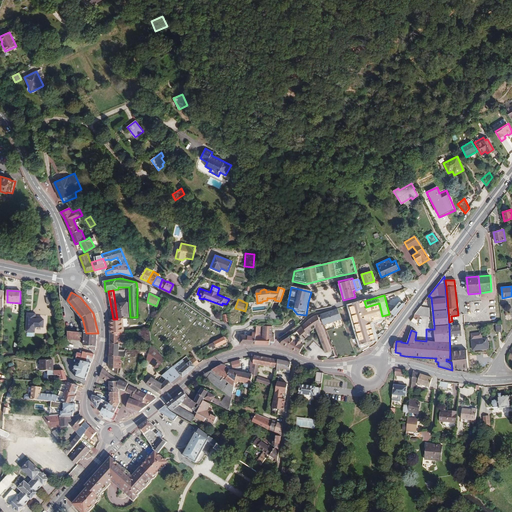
[(364,301),(347,306),(359,346),(377,341),(372,323),(383,320),(382,316),(379,303),(366,307),(364,301)]
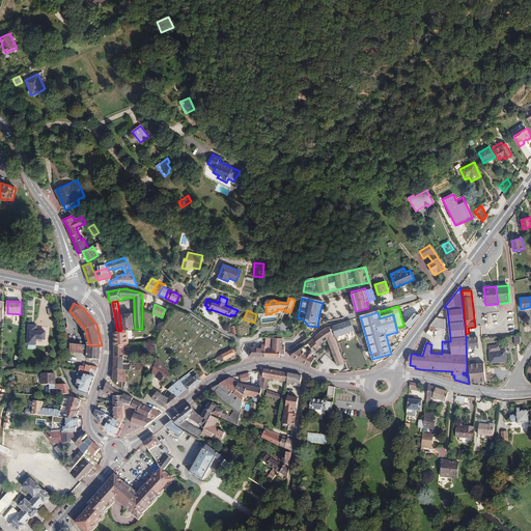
[(133,330),(131,314),(119,315),(121,331),(128,330),(133,330)]
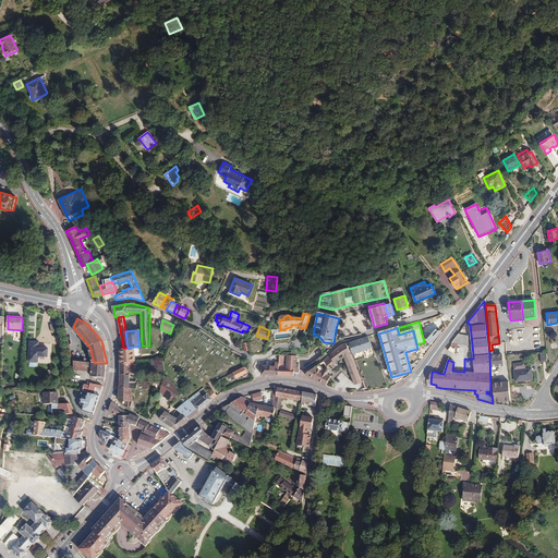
[(468,346),(468,336),(458,335),(452,342),(468,346)]
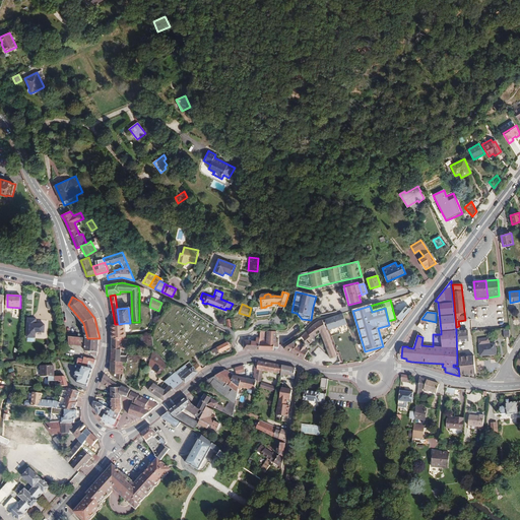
[(347,325),(343,313),(326,319),(325,319),(329,330),(347,325)]
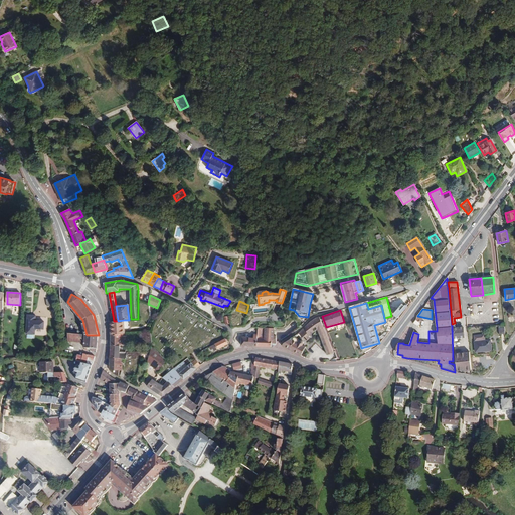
[(27,315),(26,334),(34,334),(35,328),(43,329),(44,321),(35,321),(35,315),(27,315)]
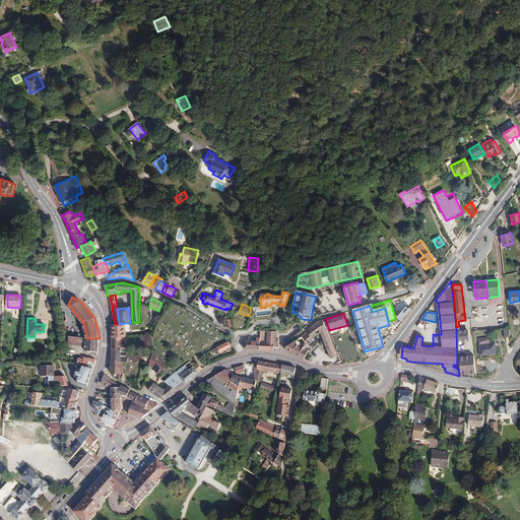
[(327,332),(322,320),(318,321),(314,324),(304,334),(301,336),(303,339),(305,340),(309,344),(313,341),(312,339),(314,338),(320,333),(330,359),(337,356),(327,332)]
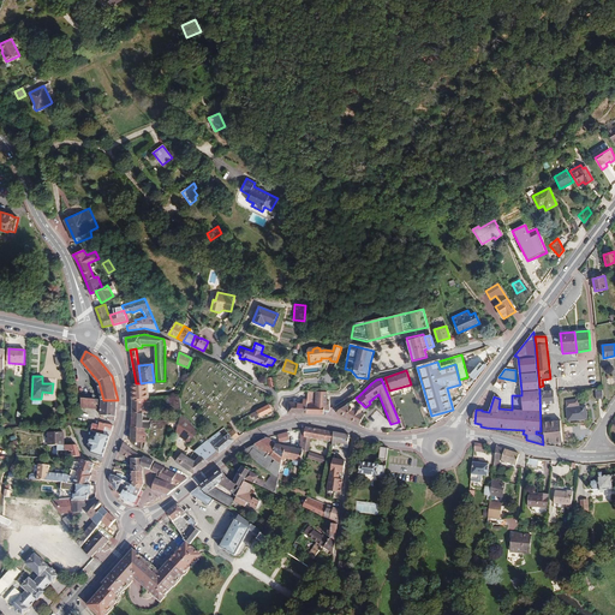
[(149,399),(148,382),(141,383),(136,383),(132,384),(132,399),(149,399)]
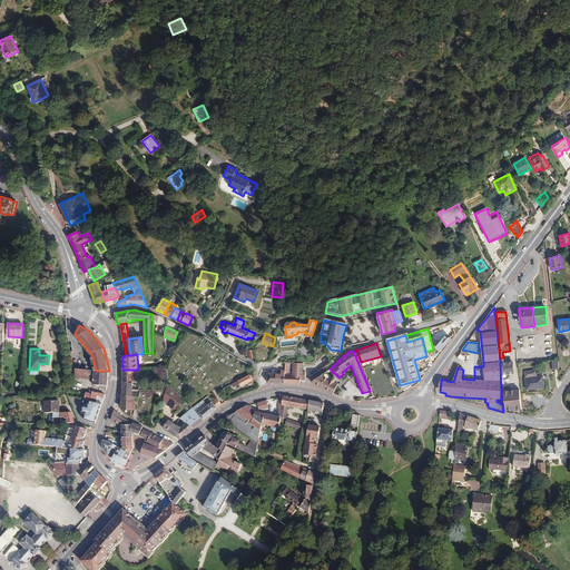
[(323,369),(332,361),(325,354),(320,360),(322,363),(316,367),(320,371),(323,369)]
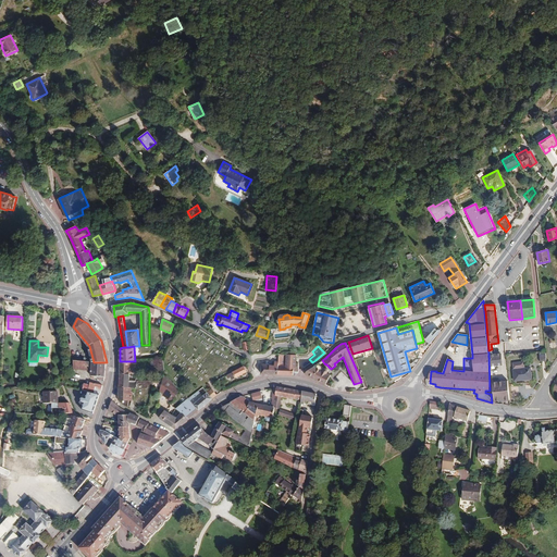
[(500,354),(490,355),(491,366),(502,364),(500,354)]
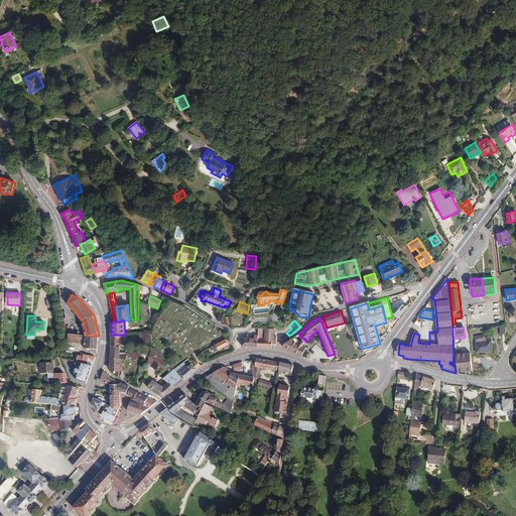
[(257,347),(258,329),(253,329),(250,331),(248,332),(246,333),(246,338),(243,338),(242,347),(257,347)]
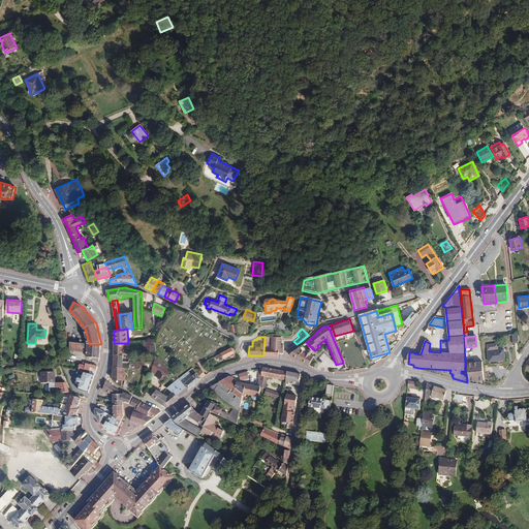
[(284,351),(283,345),(281,345),(281,337),(271,337),(271,344),(269,344),(269,337),(265,337),(263,355),(279,356),(282,355),(284,353),(284,351)]
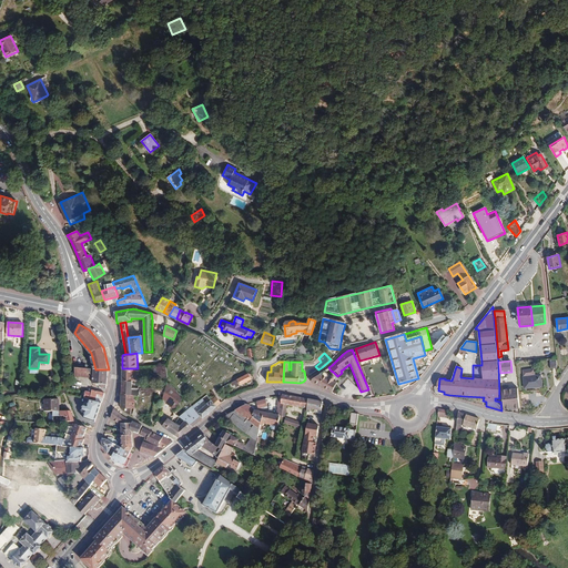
[(168,377),(165,366),(153,367),(154,375),(159,375),(159,378),(168,377)]
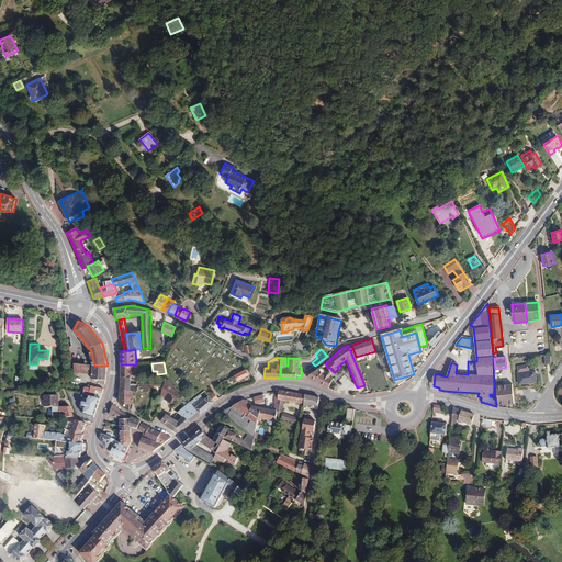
[(107,381),(108,371),(108,366),(94,366),(76,363),(75,372),(92,374),(92,380),(94,380),(93,381),(99,382),(99,383),(105,383),(107,381)]
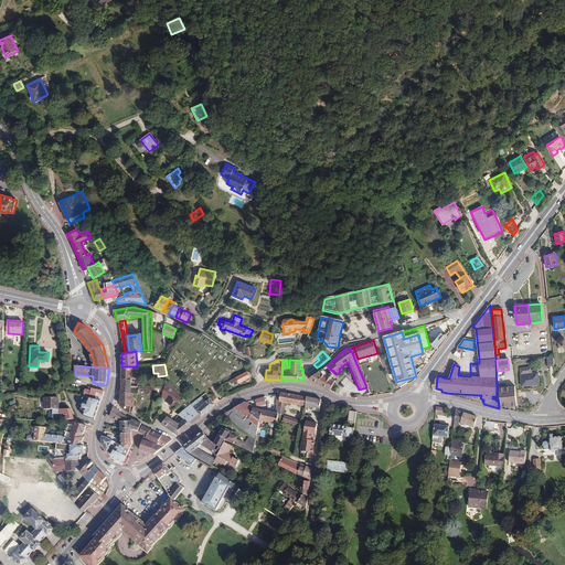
[(138,375),(138,366),(137,366),(121,366),(121,379),(131,379),(136,379),(136,375),(138,375)]
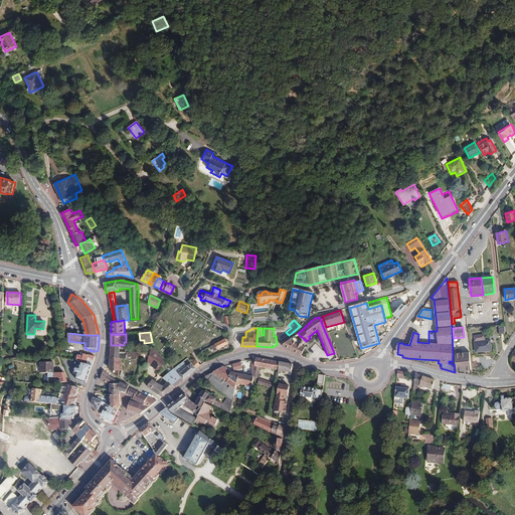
[(485,334),(474,335),(476,352),(491,350),(490,340),(485,341),(485,334)]
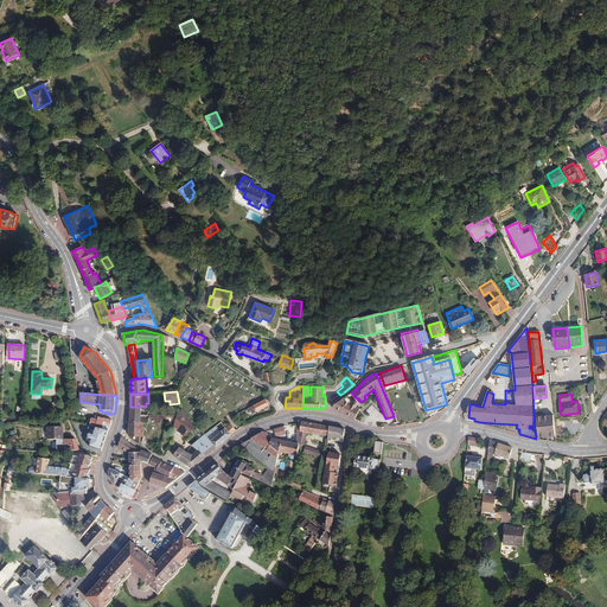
[(360,409),(357,407),(357,406),(358,404),(357,403),(357,402),(356,402),(352,401),(350,398),(346,396),(334,404),(332,408),(355,420),(360,409)]
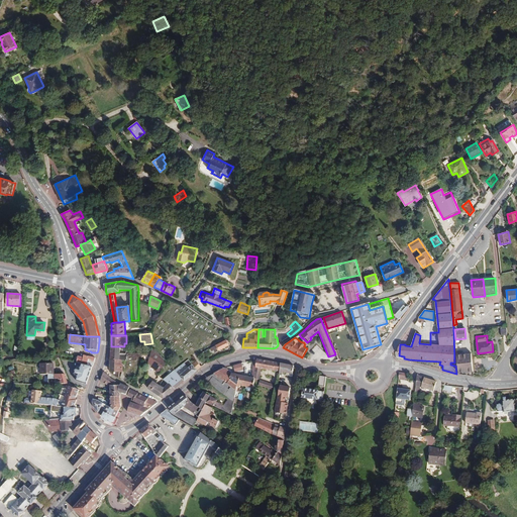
[(212,353),(228,345),(226,340),(210,348),(211,350),(212,353)]
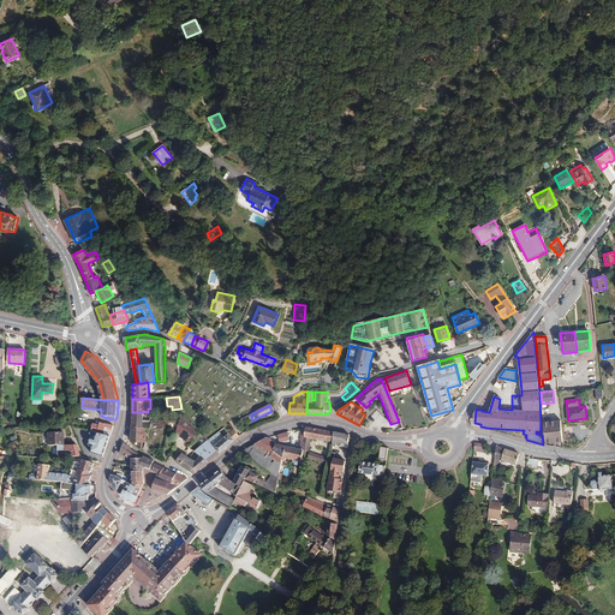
[(143,421),(143,412),(132,412),(132,428),(144,428),(150,428),(151,421),(143,421)]
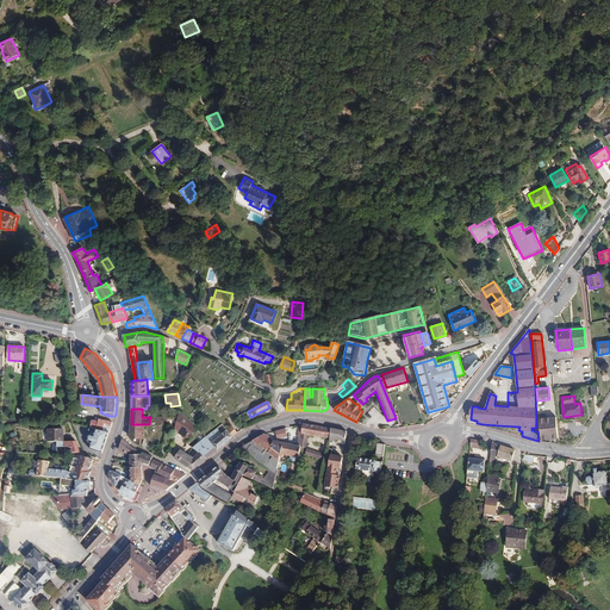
[(187,440),(197,428),(181,411),(178,417),(174,429),(178,433),(187,440)]
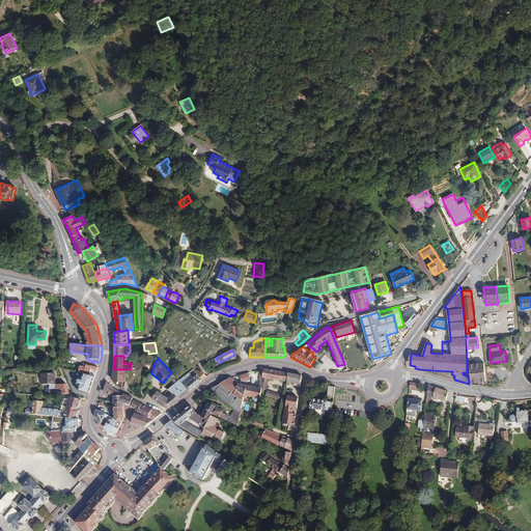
[(485,381),(483,363),(469,364),(470,383),(485,381)]
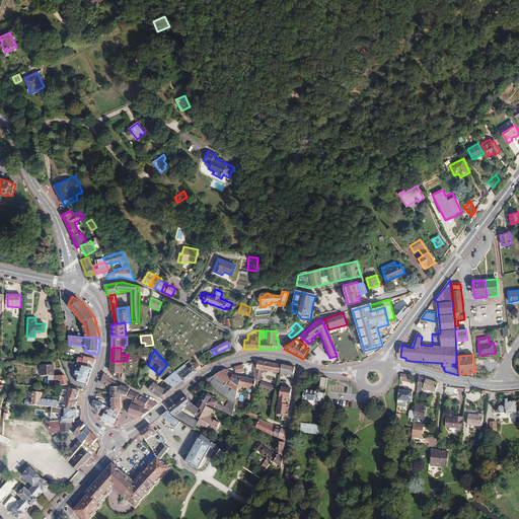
[(93,369),(95,361),(83,358),(82,360),(78,359),(77,366),(82,367),(93,369)]
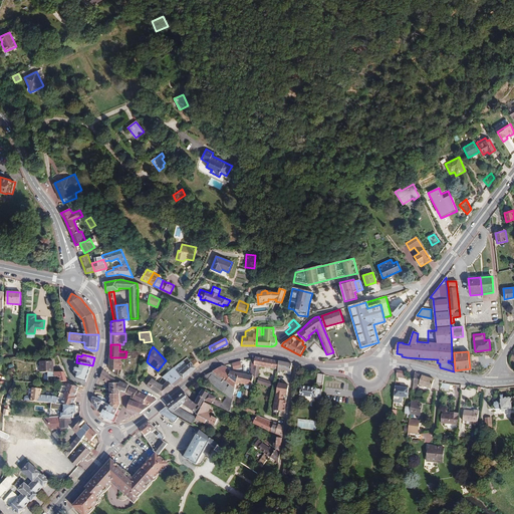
[(122,369),(122,361),(121,361),(120,357),(110,357),(109,370),(117,375),(118,369),(122,369)]
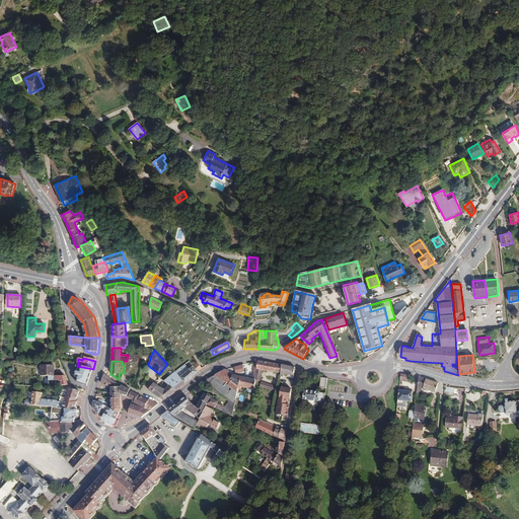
[(186,382),(198,371),(193,366),(189,361),(174,371),(186,382)]
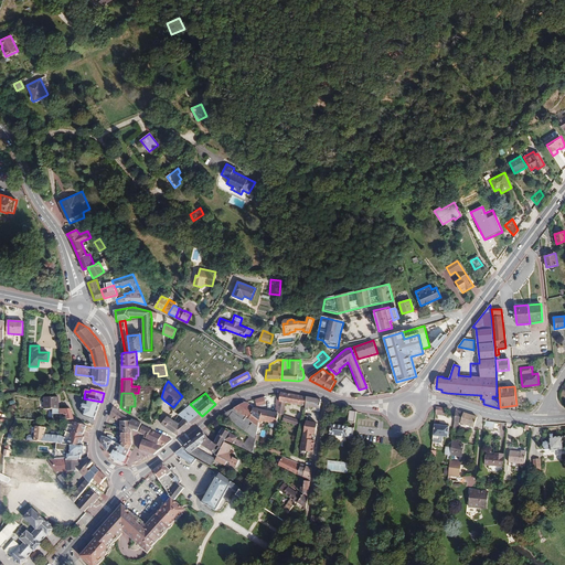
[(278,414),(281,393),(278,394),(276,404),(276,408),(276,413),(268,412),(268,423),(277,425),(278,417),(278,414)]
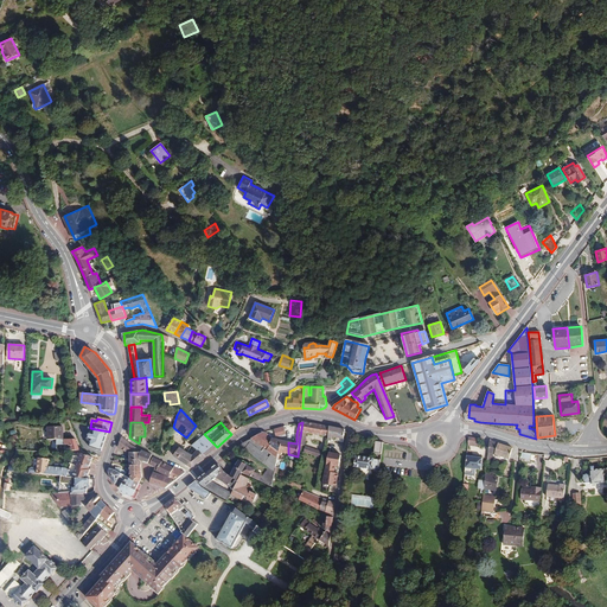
[(328,438),(330,427),(302,422),(299,445),(302,446),(305,446),(307,434),(328,438)]
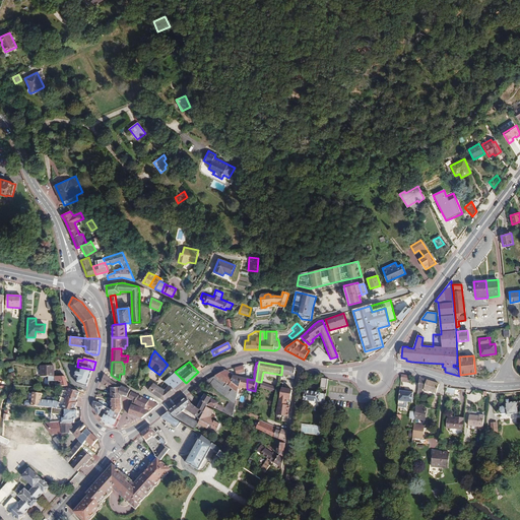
[(202,369),(197,364),(193,367),(198,372),(202,369)]
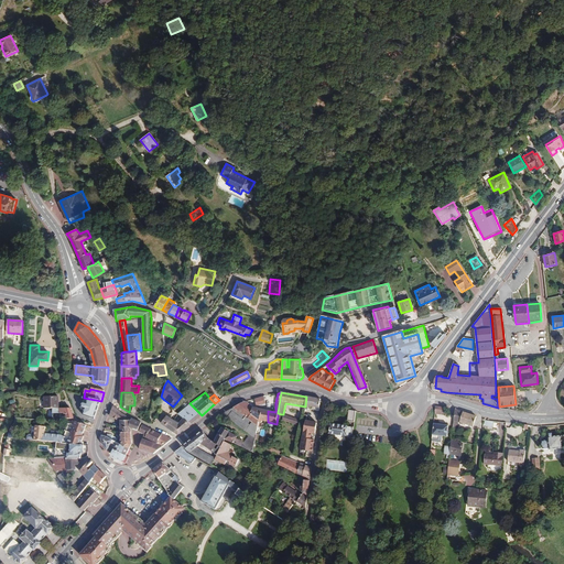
[(58,409),(58,397),(44,397),(44,409),(49,409),(53,409),(58,409)]
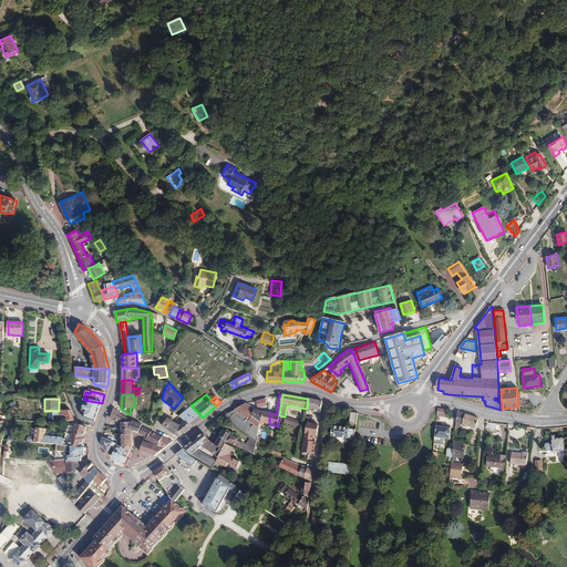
[(268,408),(265,399),(256,401),(258,410),(268,408)]
